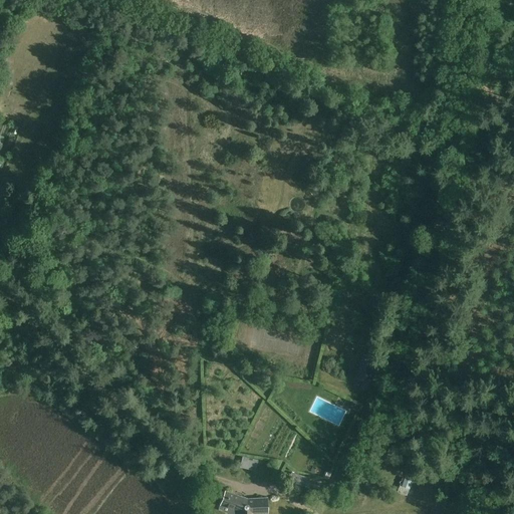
[(363,354),(357,378),(370,382),(376,358),(363,354)]
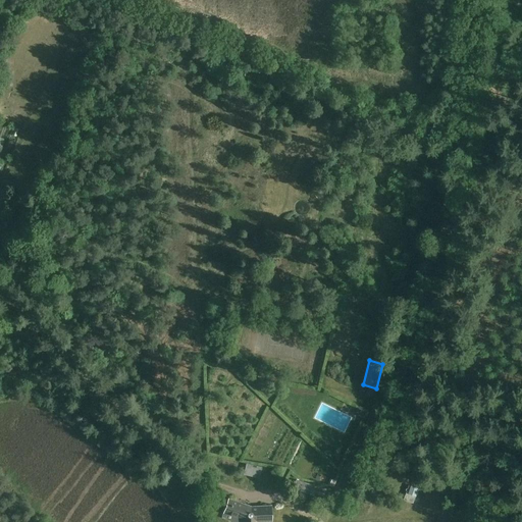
[(244,475),(259,479),(262,468),(247,464),(244,475)]
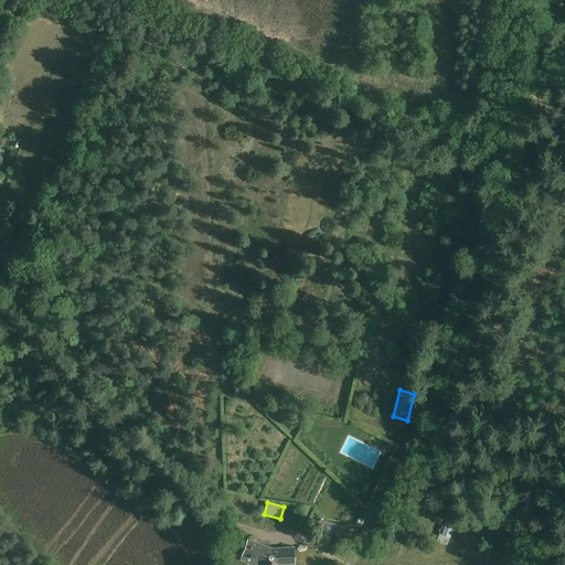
[(341,525),(320,520),(318,531),(338,536),(341,525)]
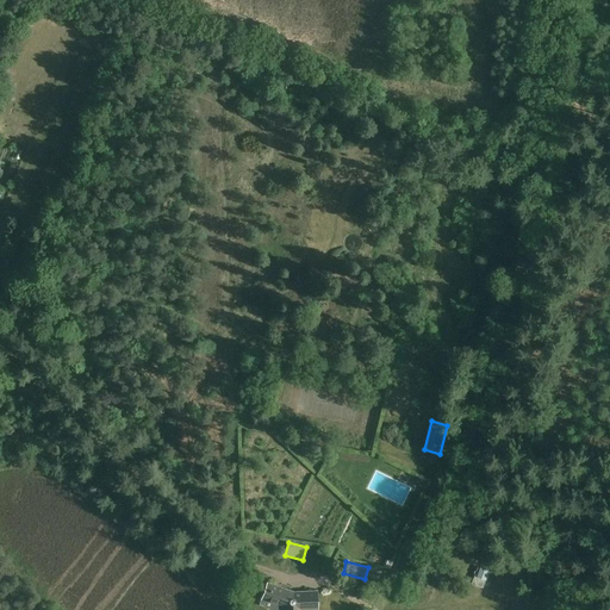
[(473,585),(484,589),(486,580),(487,580),(491,572),(481,567),(480,568),(479,567),(477,572),(475,571),(474,573),(477,574),(473,585)]
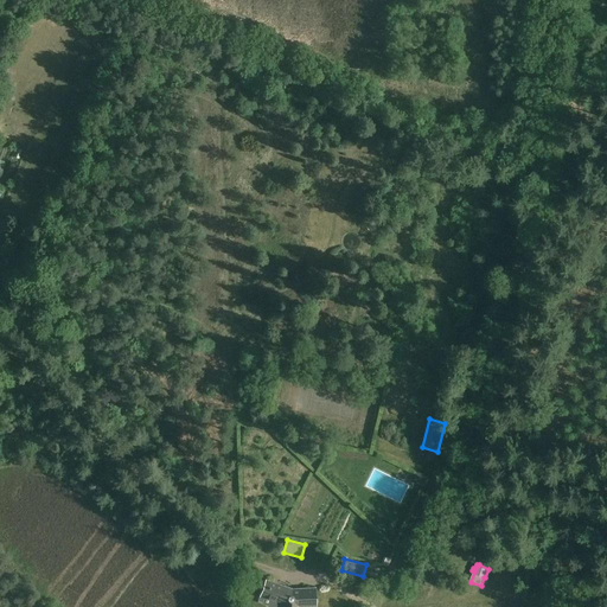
[(267,581),(261,598),(283,605),(283,606),(307,606),(317,606),(315,589),(293,590),(267,581)]
